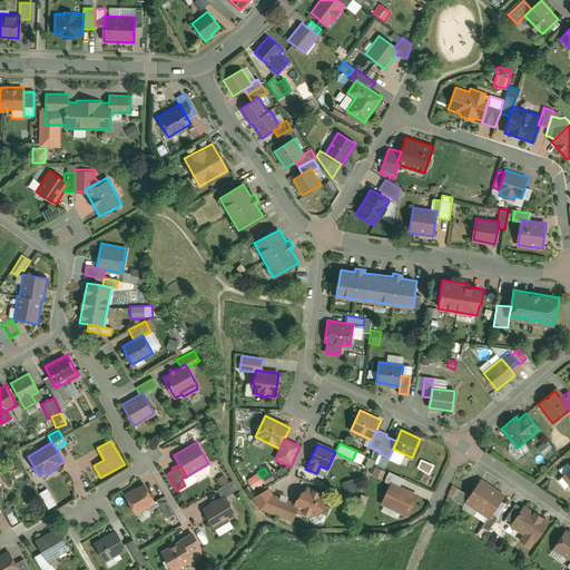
[(380,478),(383,472),(373,468),(371,474),(380,478)]
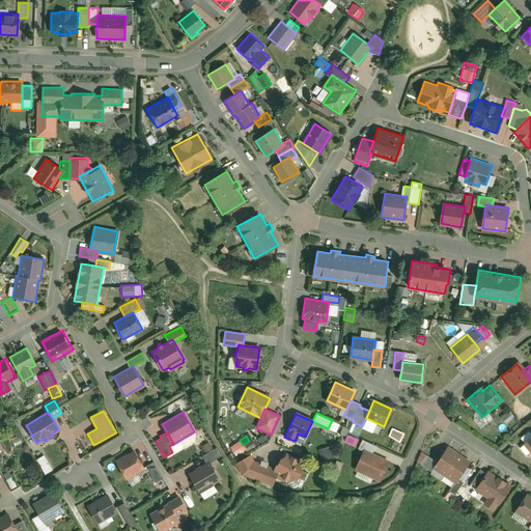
[(530,438),(520,447),(526,454),(530,451),(530,452),(530,438)]
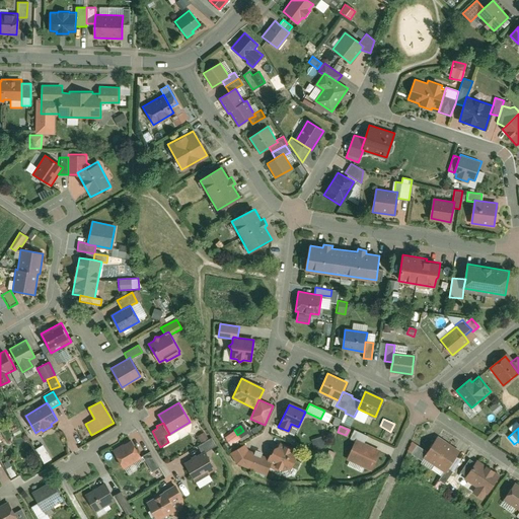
[(228,445),(239,439),(234,430),(223,437),(228,445)]
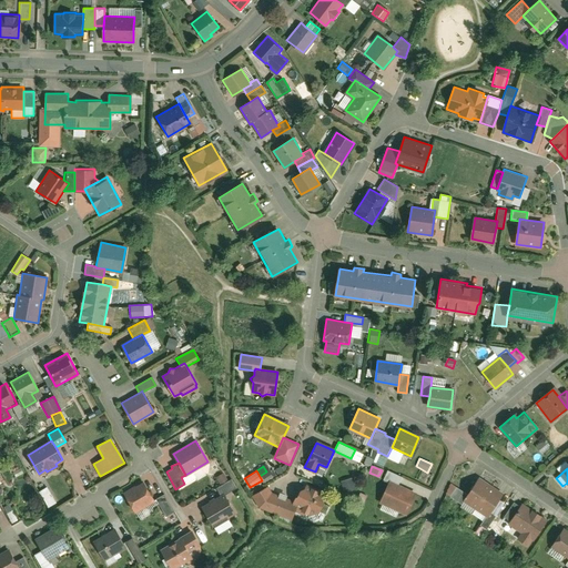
[(389,482),(397,485),(401,477),(387,470),(383,479),(389,482)]
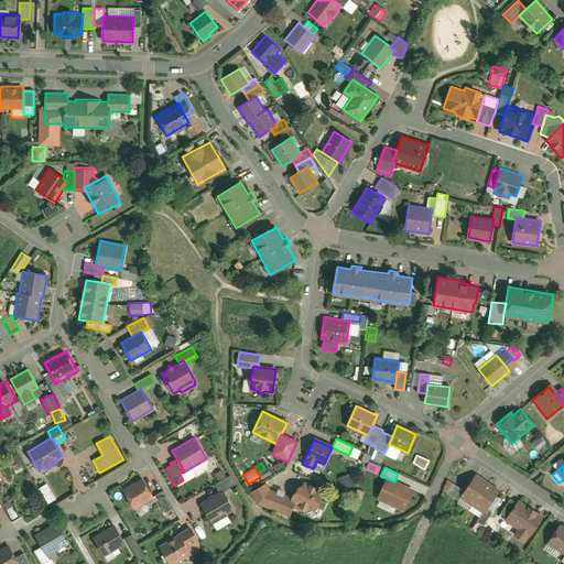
[(340,489),(351,486),(347,474),(337,477),(340,489)]
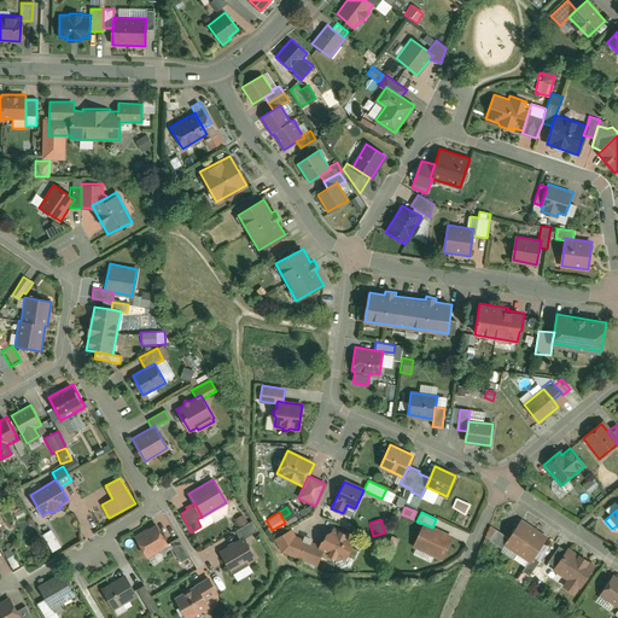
[(508,538),(505,546),(529,561),(531,558),(546,537),(520,520),(508,538)]
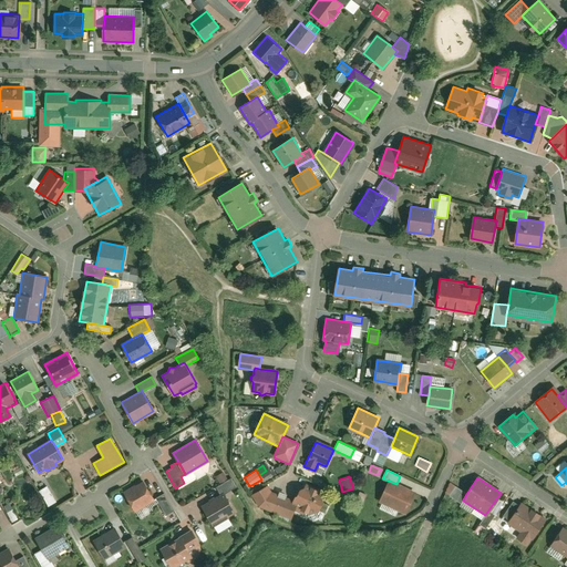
[(216,488),(220,496),(224,494),(236,486),(232,478),(216,488)]
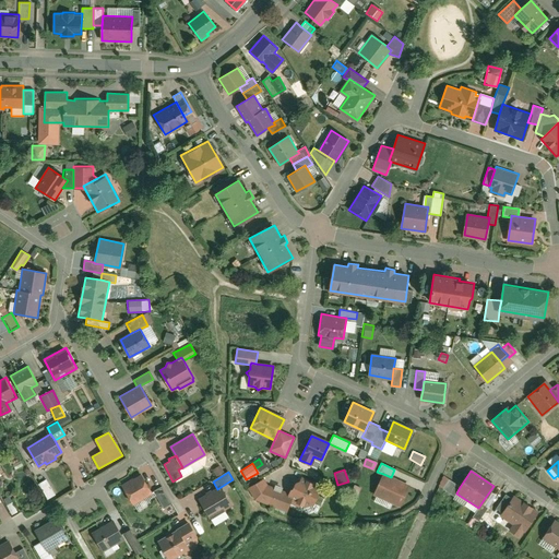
[(141,474),(122,485),(133,503),(152,492),(141,474)]
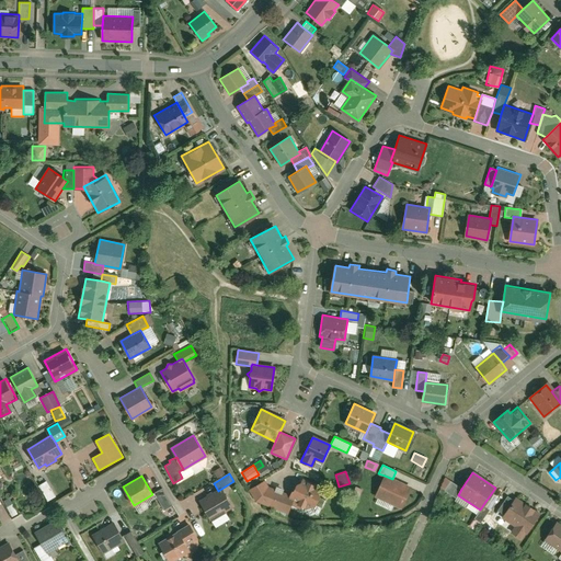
[(385,476),(375,496),(401,507),(410,487),(392,479),(385,476)]
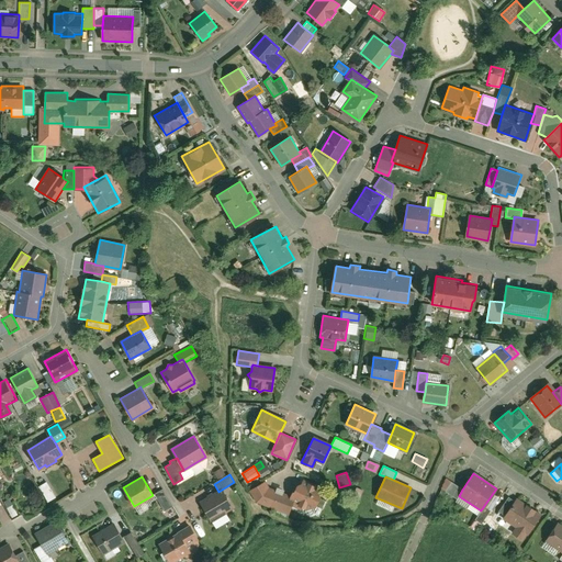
[(290,495),(289,499),(292,506),(301,509),(302,507),(306,509),(316,506),(324,489),(299,478),(290,495)]
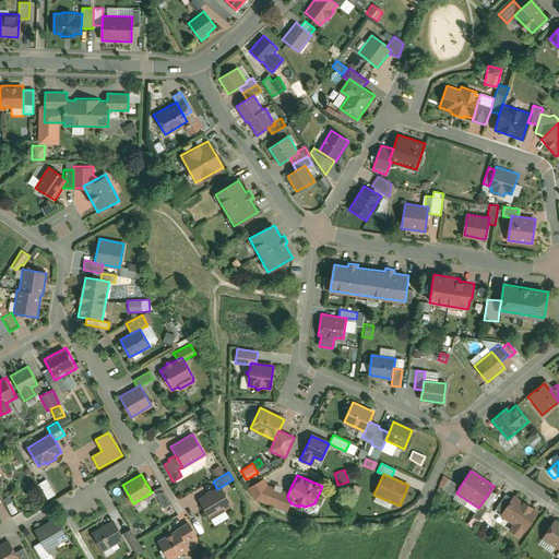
[(287,497),(288,492),(268,485),(263,478),(248,487),(256,499),(287,511),(290,503),(287,497)]
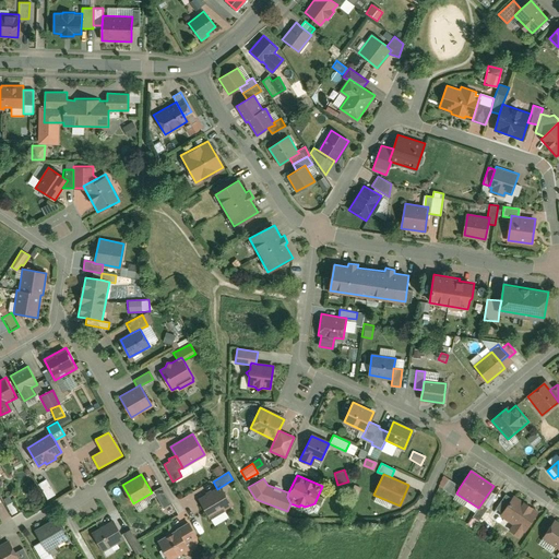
[(42,494),(50,490),(46,479),(37,483),(42,494)]
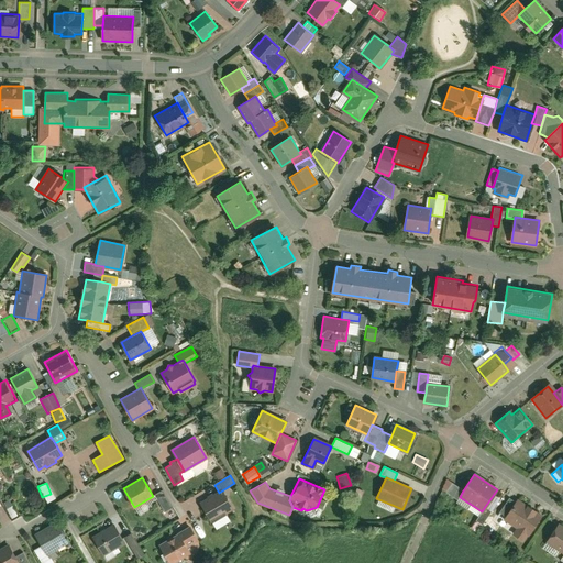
[(460,497),(463,490),(452,483),(445,492),(457,499),(460,497)]
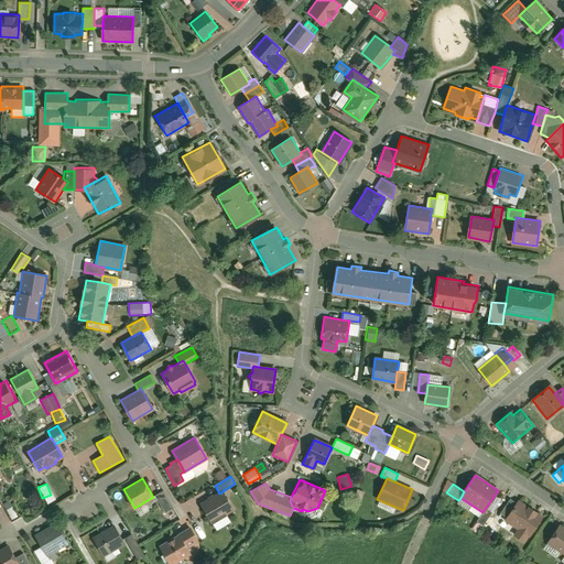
[(163,491),(154,496),(163,511),(172,507),(163,491)]
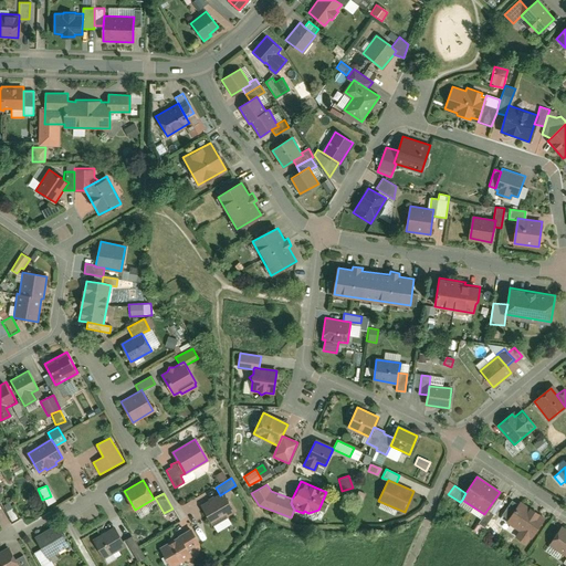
[(220,495),(201,506),(212,524),(234,511),(223,493),(220,495)]
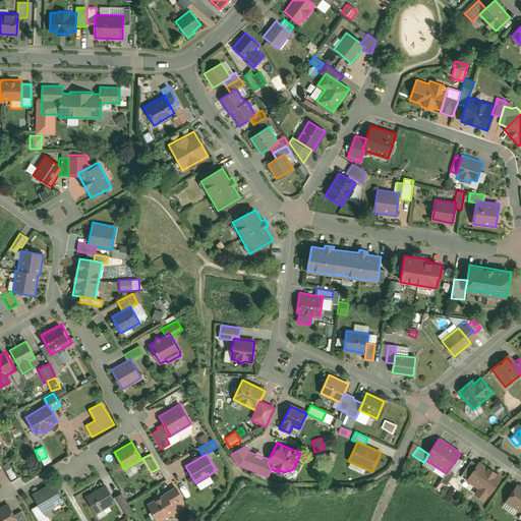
[(469,478),(478,465),(472,461),(463,474),(469,478)]
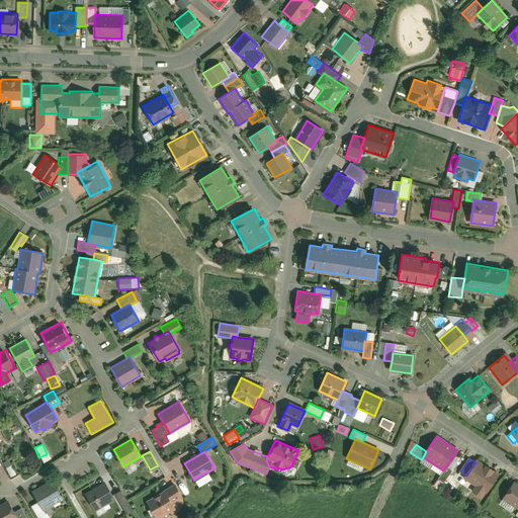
[(466,476),(464,478),(476,485),(472,491),(481,497),(485,491),(487,493),(499,475),(477,459),(476,462),(466,476)]
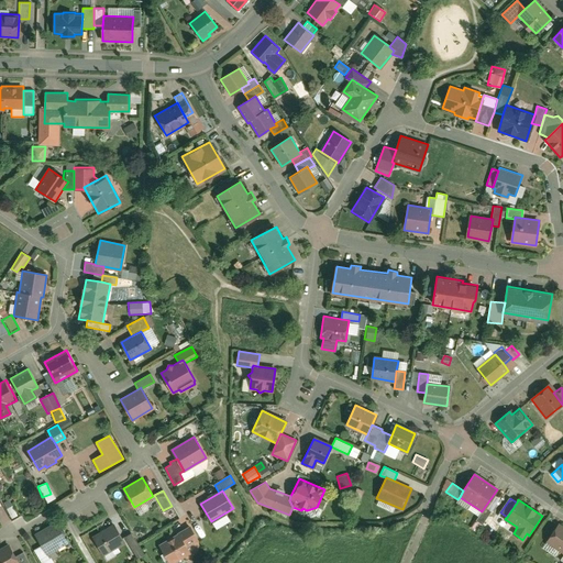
[(440,508),(434,512),(439,518),(444,515),(440,508)]
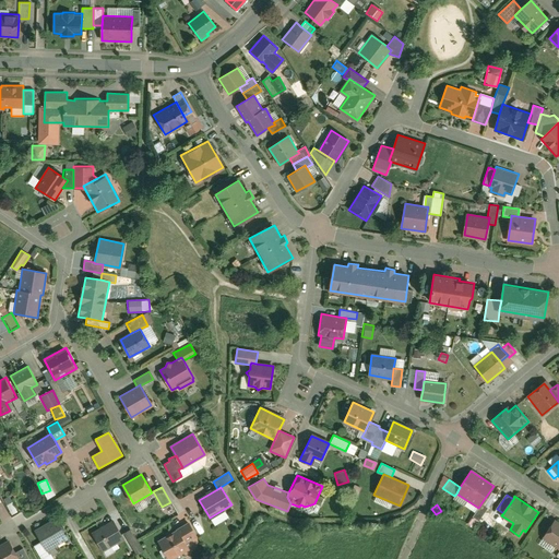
[(487,508),(480,504),(478,508),(473,516),(478,520),(487,508)]
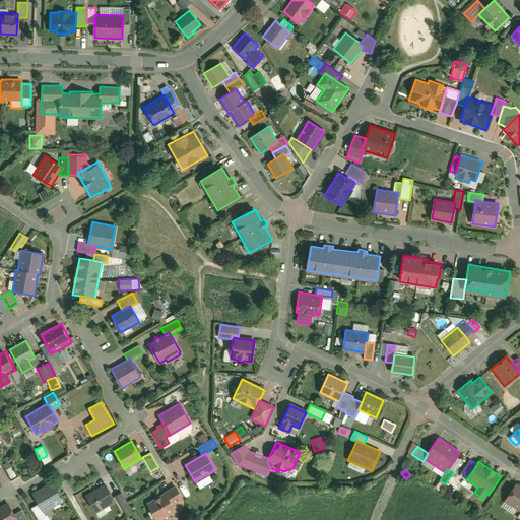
[(51,482),(33,494),(40,504),(45,513),(62,502),(51,482)]
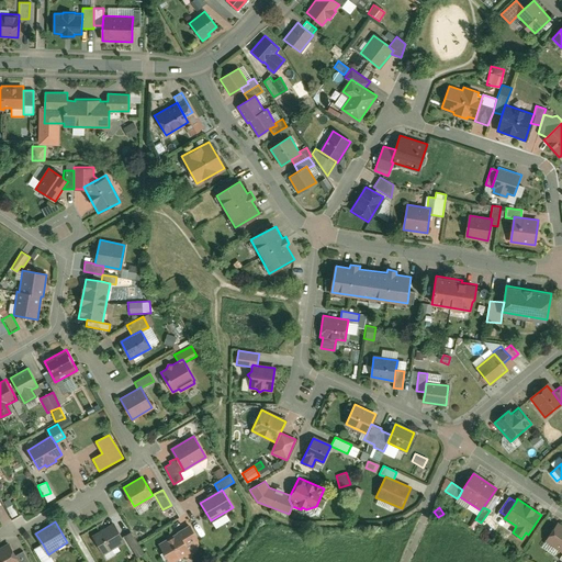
[(113,525),(92,536),(103,554),(123,543),(113,525)]
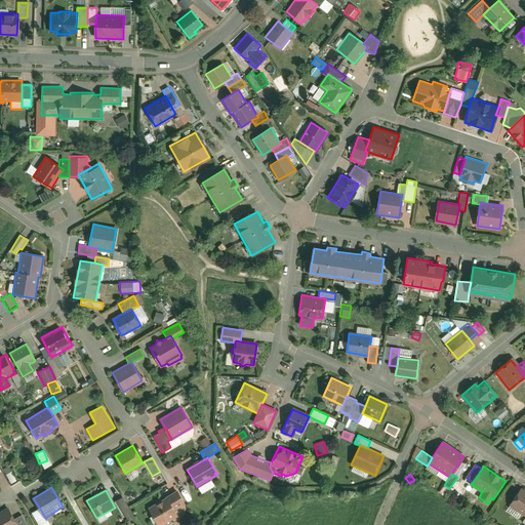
[(176,490),(149,508),(158,524),(161,524),(176,516),(173,511),(185,503),(176,490)]
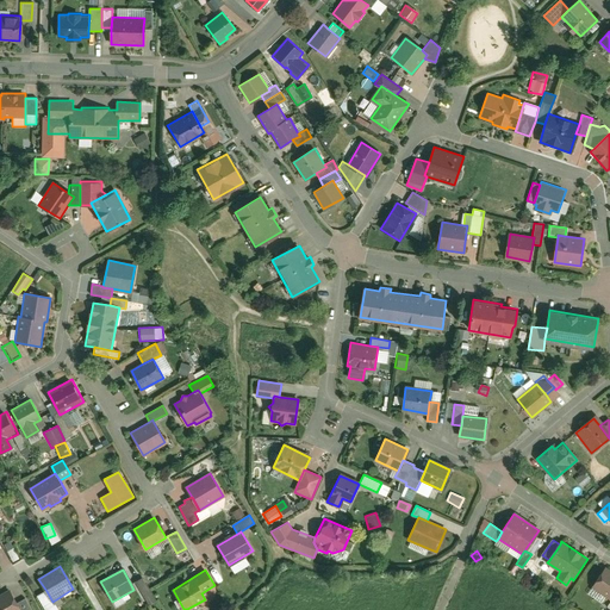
[(609,578),(602,572),(591,587),(609,599),(609,578)]
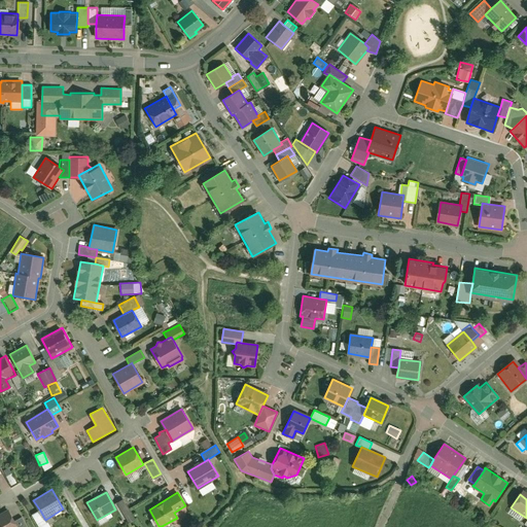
[(123,499),(116,503),(128,522),(134,519),(123,499)]
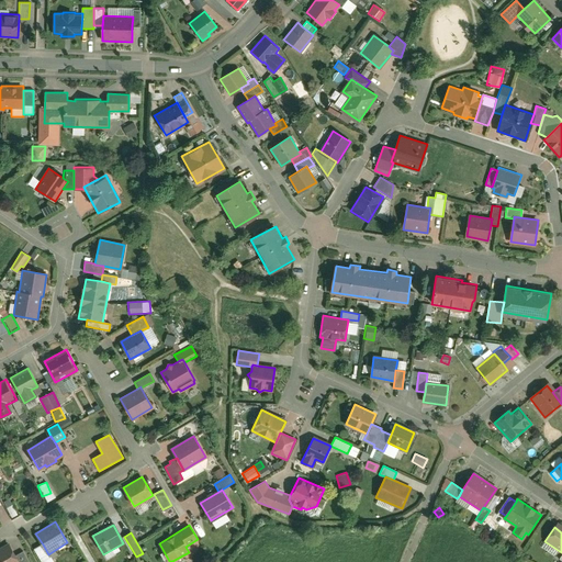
[(558,558),(560,553),(541,542),(539,547),(558,558)]
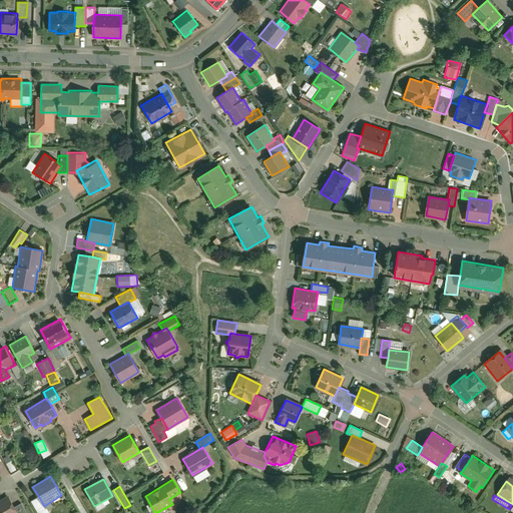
[(7,497),(0,500),(0,512),(16,512),(13,507),(7,497)]
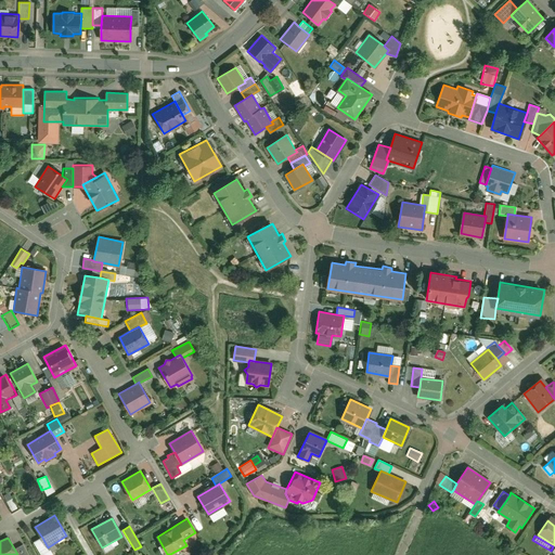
[(48,547),(42,538),(34,543),(40,554),(51,554),(52,554),(48,547)]
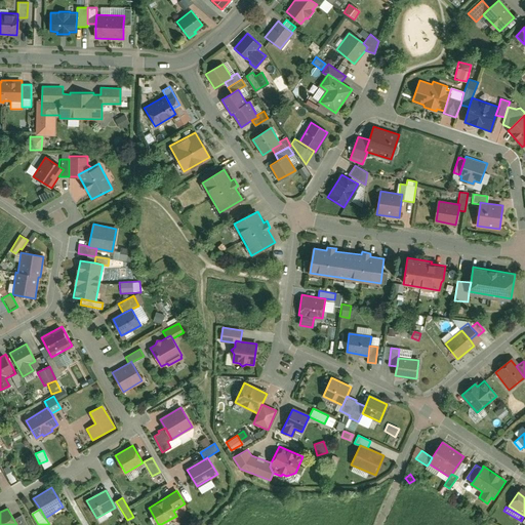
[(26,524),(21,515),(13,519),(16,524),(26,524)]
